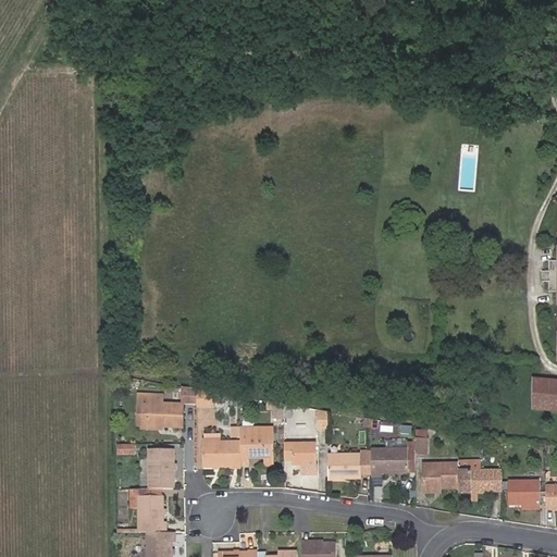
[(556,380),(534,379),(533,408),(556,410),(556,380)]
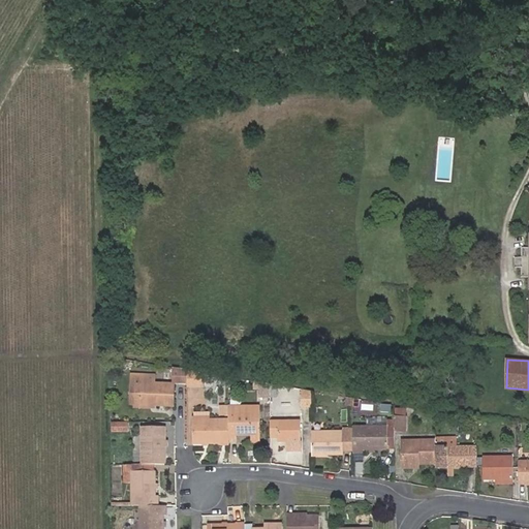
[(187,382),(187,370),(174,368),(174,378),(176,378),(176,382),(187,382)]
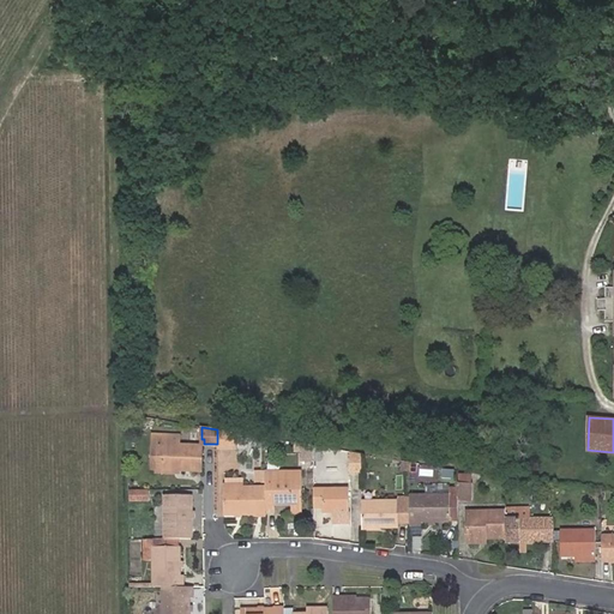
[(234,432),(217,429),(217,446),(234,446),(234,432)]
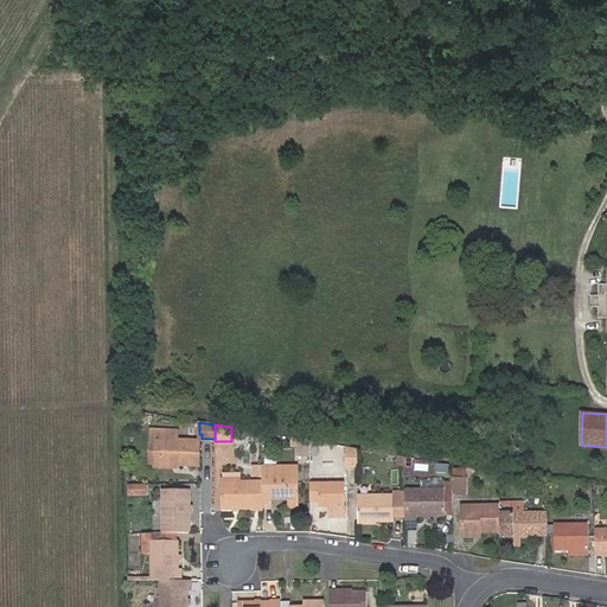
[(160,461),(176,461),(198,461),(198,439),(177,438),(177,428),(155,428),(154,439),(160,439),(160,461)]
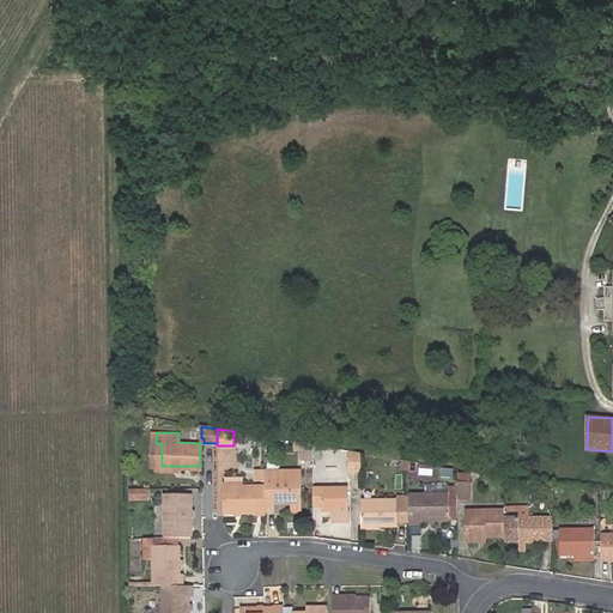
[(178,471),(177,466),(162,466),(162,443),(156,443),(156,467),(156,471),(178,471)]
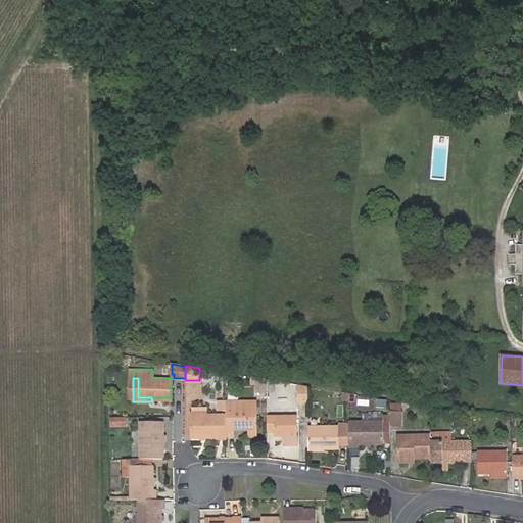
[(266,379),(256,380),(256,392),(266,392),(266,379)]
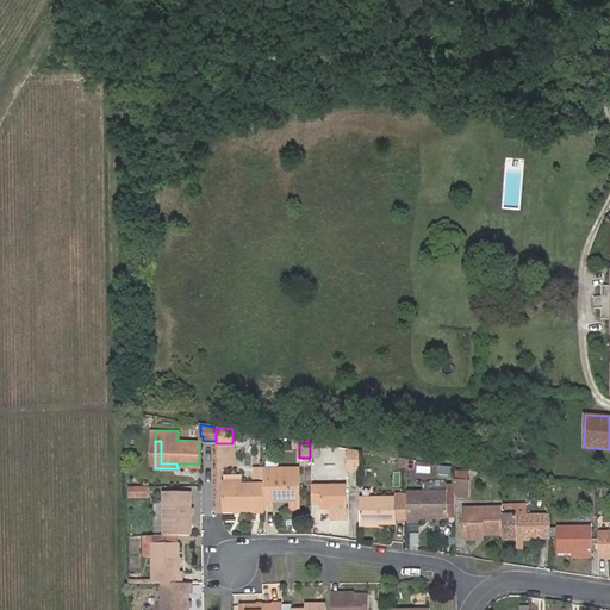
[(358,450),(347,449),(348,471),(359,471),(358,450)]
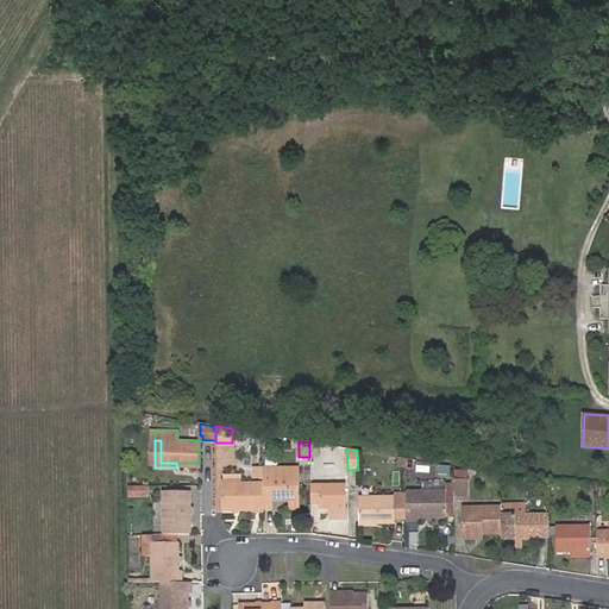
[(413,470),(415,459),(400,457),(399,468),(413,470)]
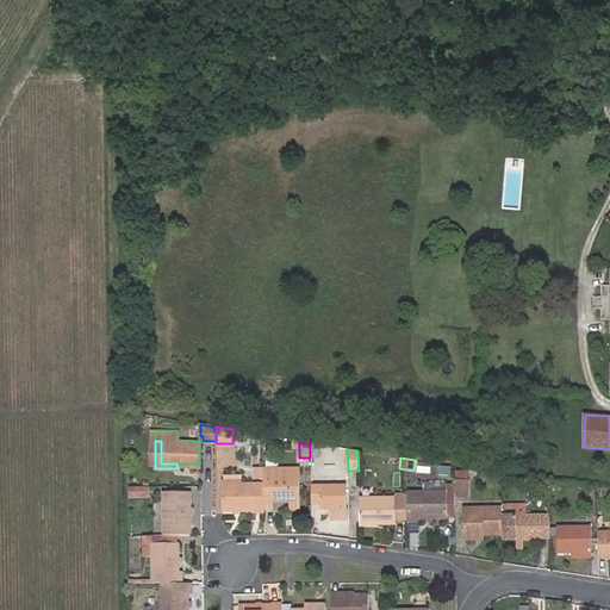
[(271,473),(262,473),(262,479),(262,485),(263,505),(272,505),(272,497),(288,497),(288,504),(299,504),(298,466),(271,466),(271,473)]
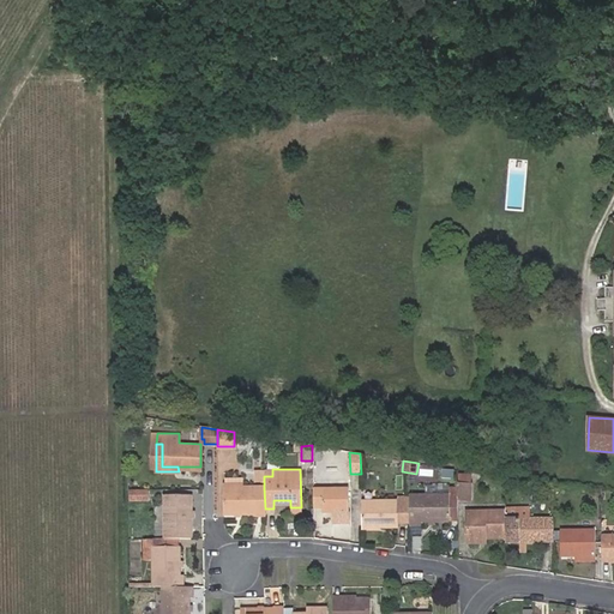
[(457,494),(457,501),(471,501),(470,474),(457,474),(457,494)]
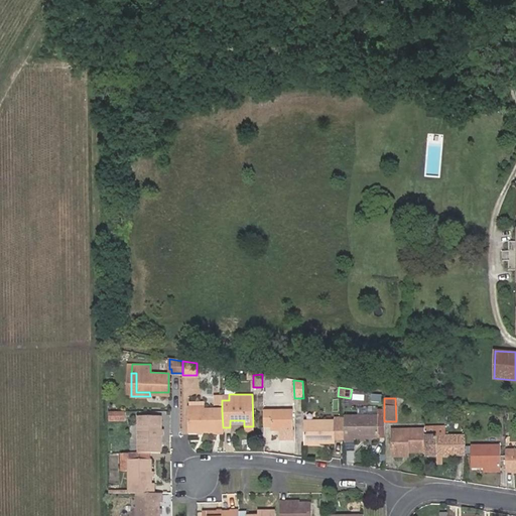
[(282,408),(263,409),(263,423),(268,423),(268,428),(279,428),(279,437),(292,437),(291,399),(282,399),(282,408)]
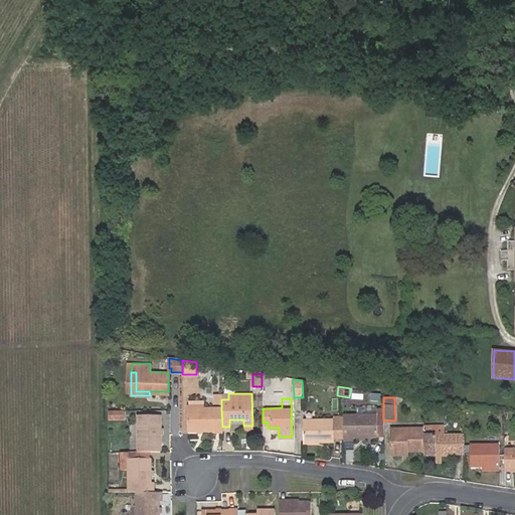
[(125,418),(125,408),(110,407),(110,417),(125,418)]
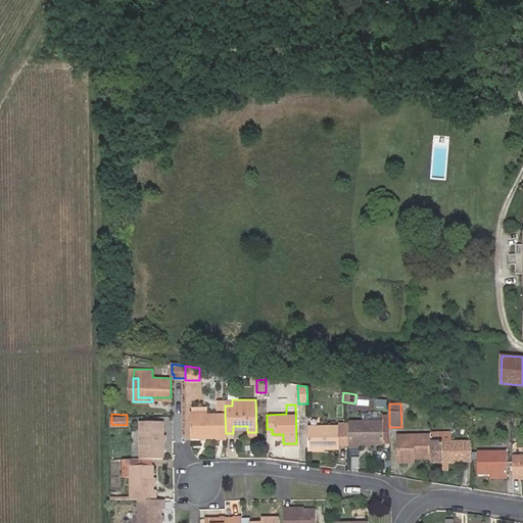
[(226,433),(225,416),(206,416),(200,416),(191,416),(190,416),(190,438),(226,438),(226,433)]
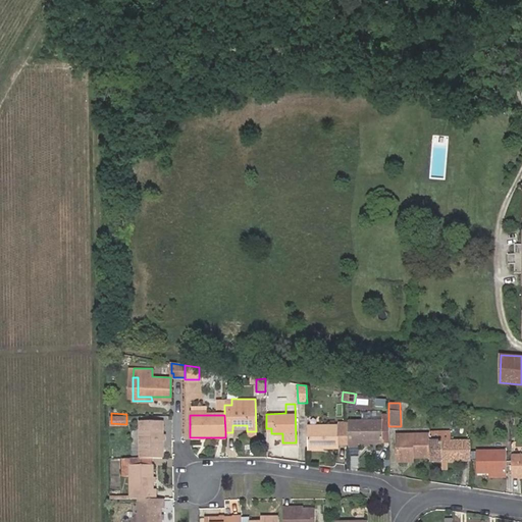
[(141,455),(162,455),(161,419),(141,419),(141,455)]
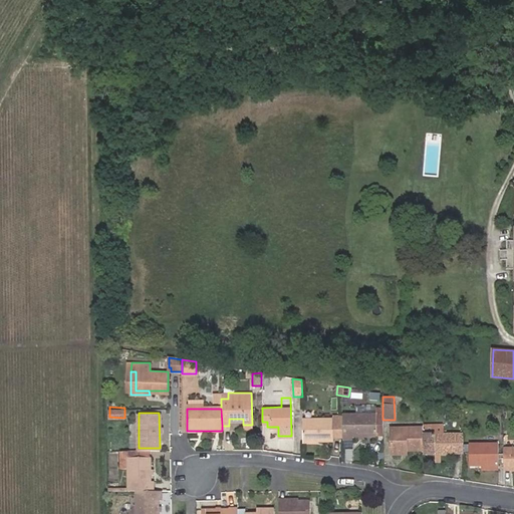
[(343,434),(342,414),(331,414),(331,418),(302,418),(302,439),(317,439),(332,439),(332,434),(343,434)]
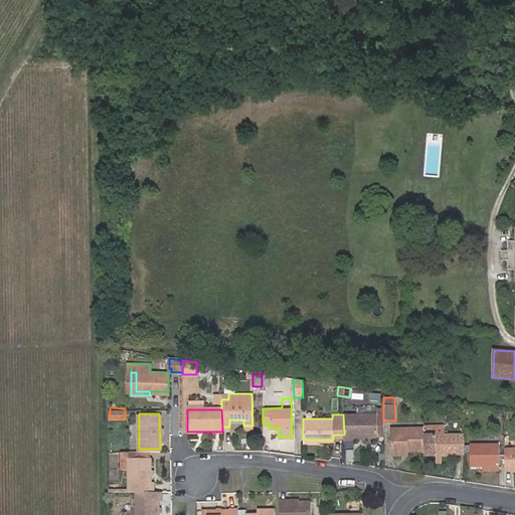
[(383,414),(343,414),(344,435),(344,439),(353,439),(353,436),(377,436),(377,434),(383,434),(383,420),(383,414)]
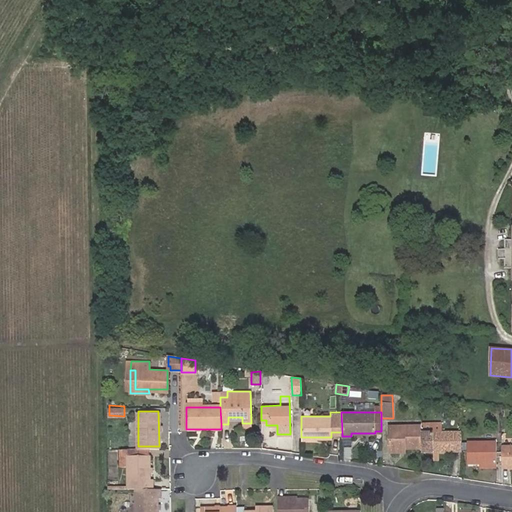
[(442,432),(442,424),(421,424),(421,425),(421,432),(442,432)]
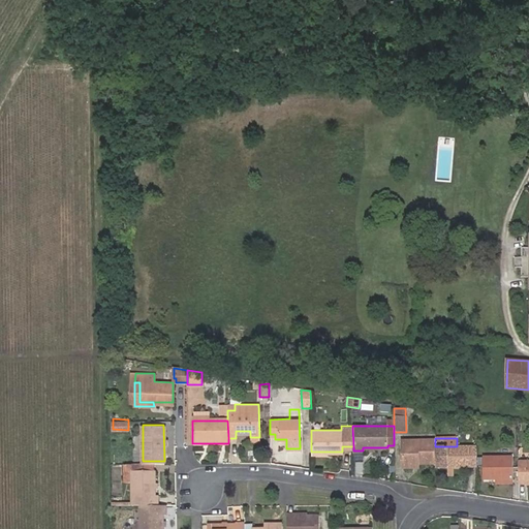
[(435,446),(435,439),(402,439),(402,462),(416,462),(435,462),(435,446)]
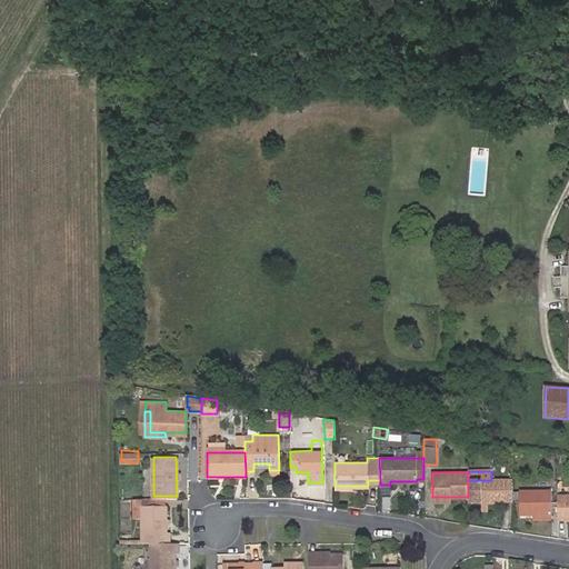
[(512,501),(512,480),(491,480),(468,480),(468,497),(468,501),(512,501)]
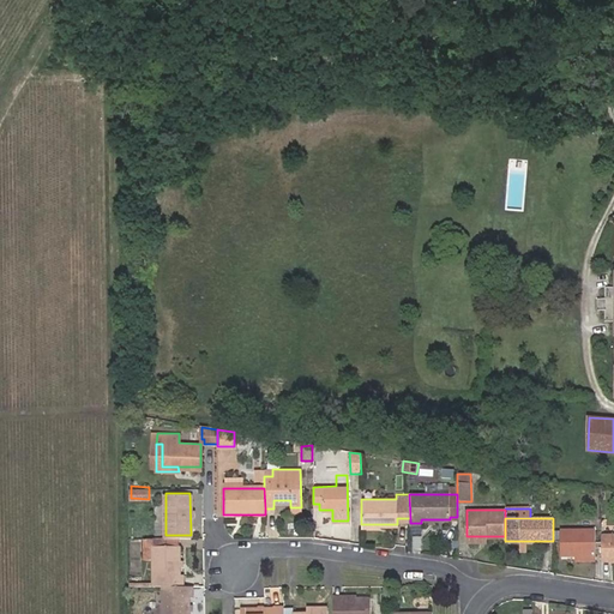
[(594,529),(560,529),(560,555),(595,554),(594,529)]
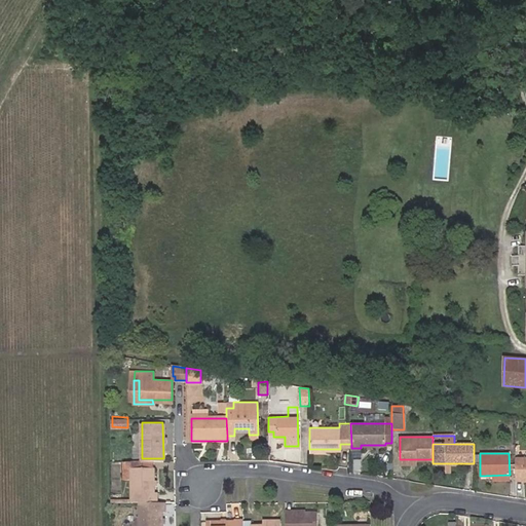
[(525,457),(516,457),(516,480),(525,480),(525,457)]
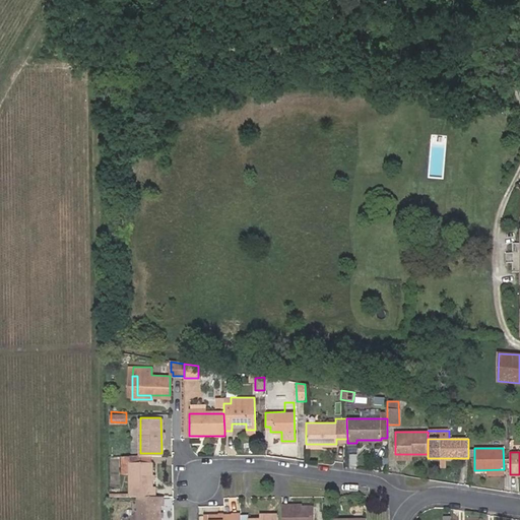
[(130,453),(121,453),(121,471),(130,471),(130,462),(130,453)]
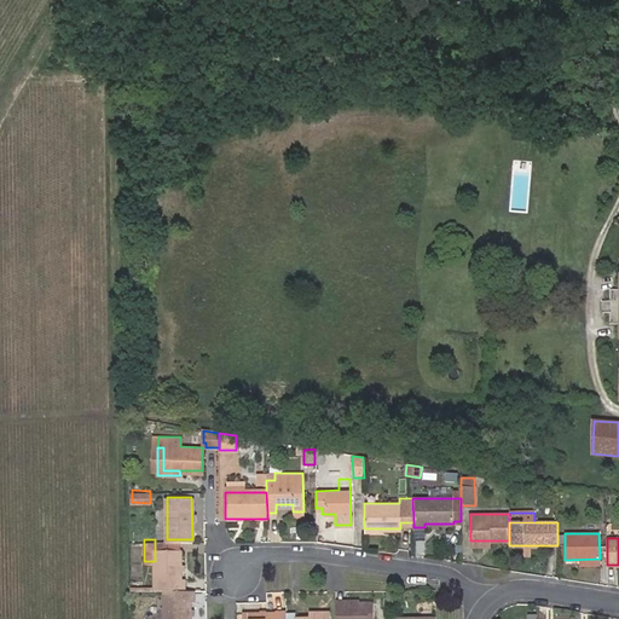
[(155,539),(155,550),(180,549),(180,539),(167,539),(155,539)]
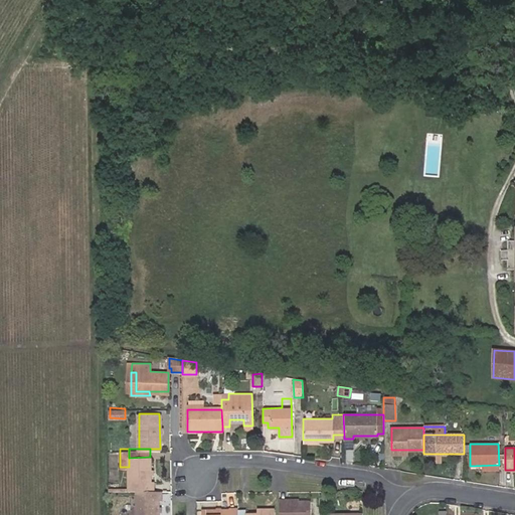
[(345,452),(345,462),(354,462),(354,452),(345,452)]
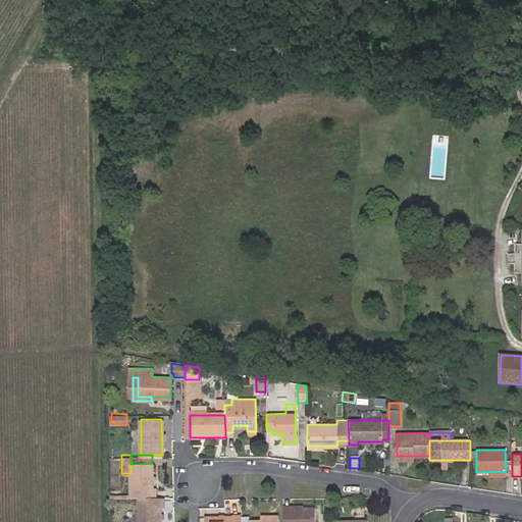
[(131,473),(131,497),(140,497),(155,496),(154,487),(152,487),(152,463),(131,464),(131,473)]
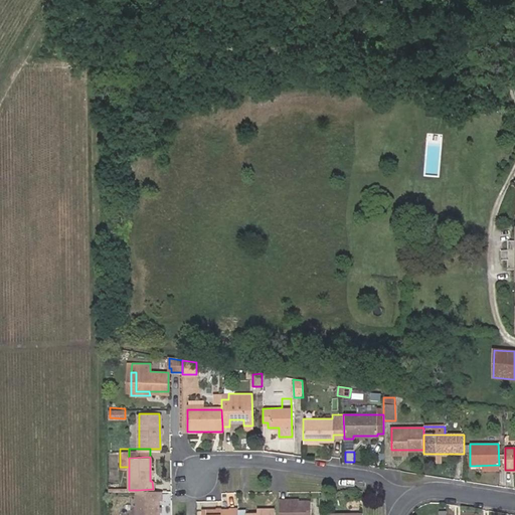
[(161,499),(161,489),(153,489),(138,490),(137,514),(159,514),(159,499),(161,499)]
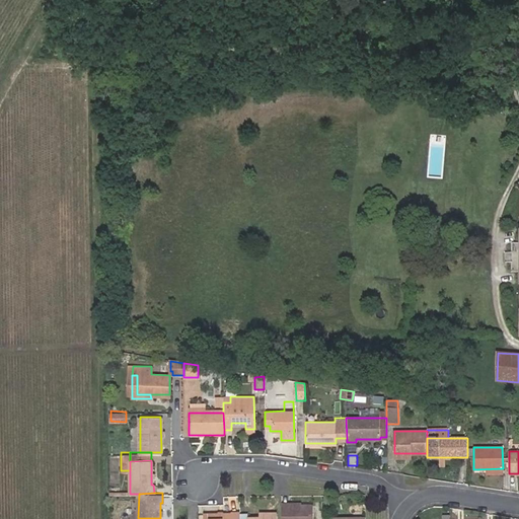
[(313,518),(313,504),(281,504),(281,518),(313,518)]
